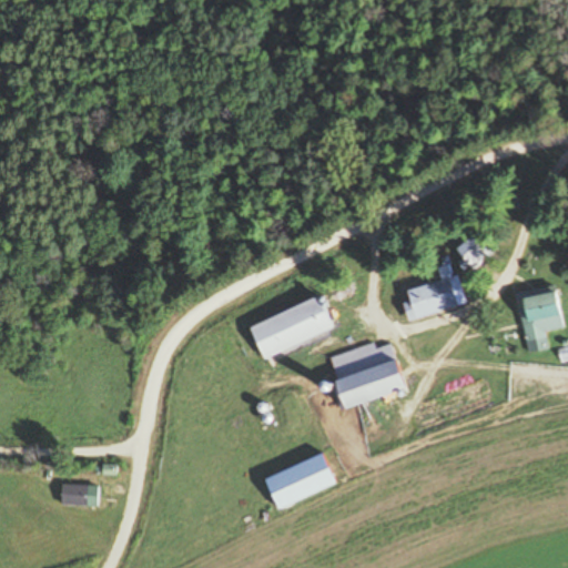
[(457,249),(472,271),(497,254),(483,232),(457,249)]
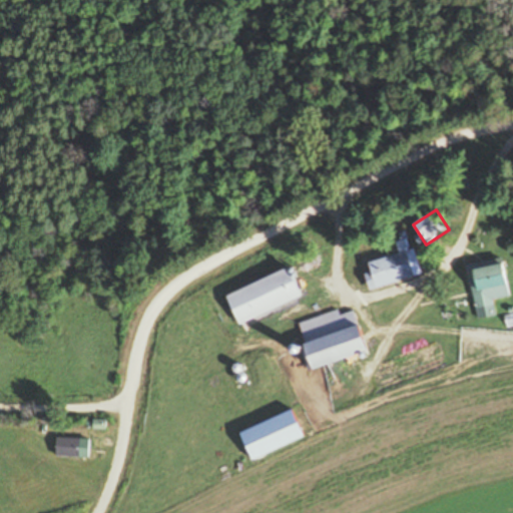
[(369,264),(372,274),(366,276),(370,291),(422,275),(415,249),(369,264)]
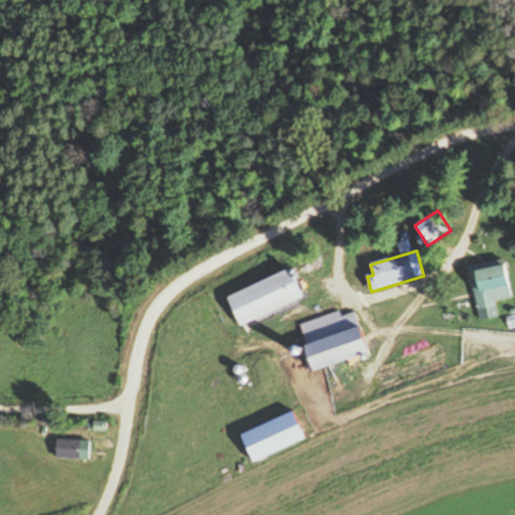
[(469,267),(477,309),(511,303),(503,261),(469,267)]
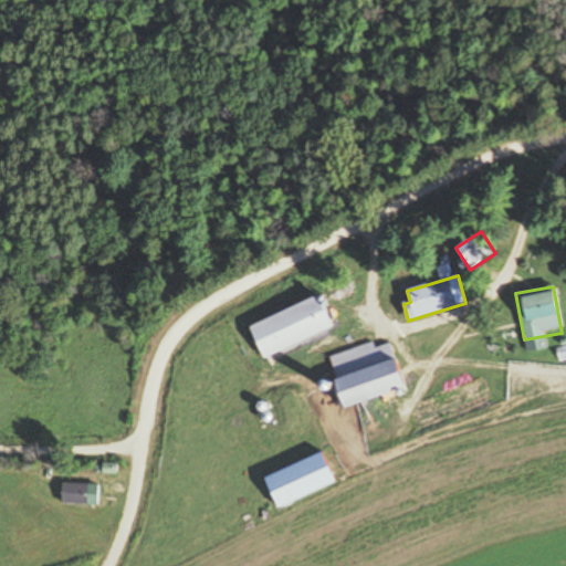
[(404,391),(390,343),(374,348),(373,344),(331,355),(337,381),(332,383),(339,409),(404,391)]
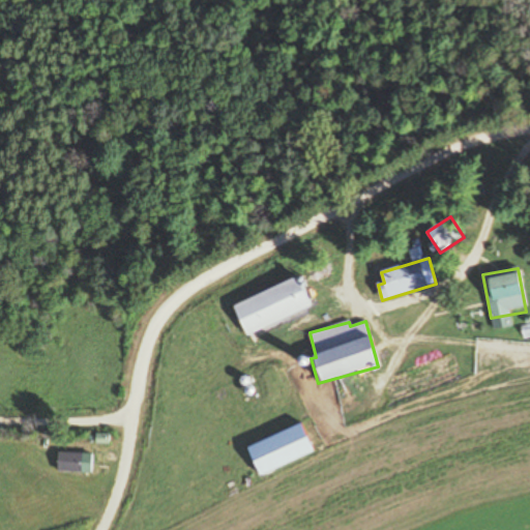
[(92,473),(92,453),(58,453),(58,473),(92,473)]
